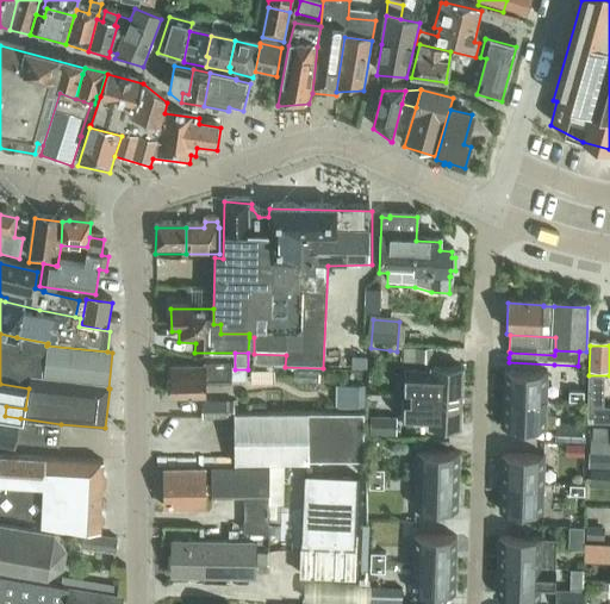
[(416,353),(416,366),(430,366),(431,354),(416,353)]
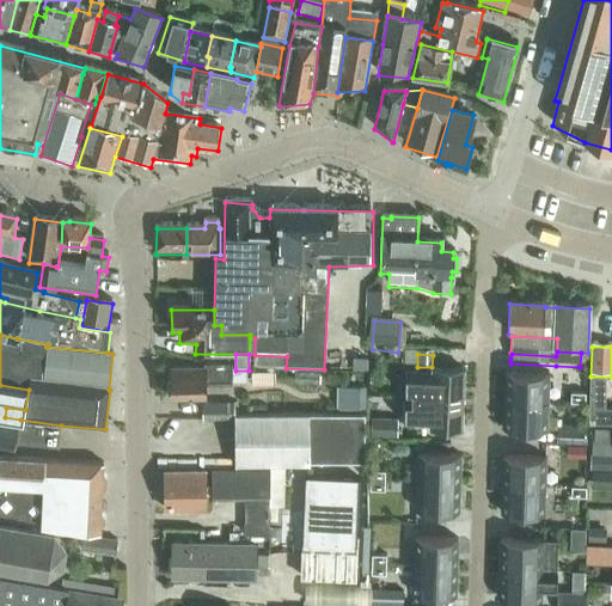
[(255,355),(254,367),(286,368),(287,356),(255,355)]
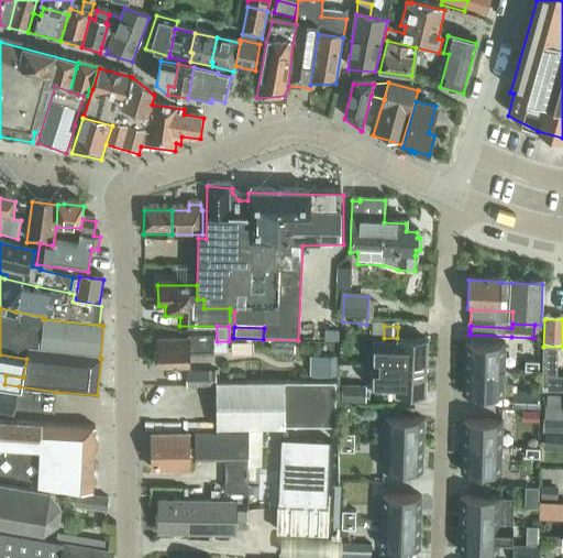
[(326,334),(324,343),(338,345),(338,334),(326,334)]
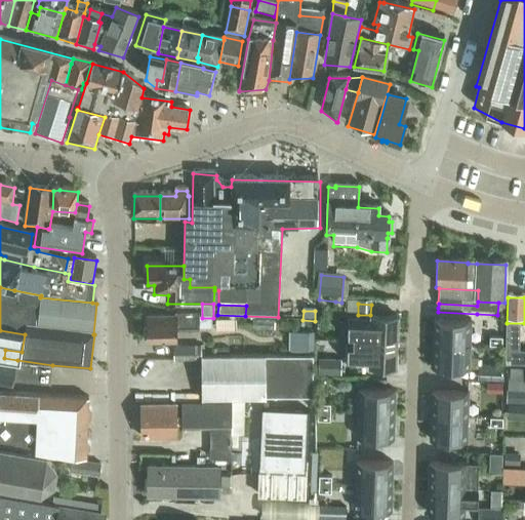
[(176,345),(176,332),(200,332),(200,320),(200,316),(175,316),(175,319),(147,319),(147,330),(145,330),(146,341),(147,341),(147,345),(176,345)]
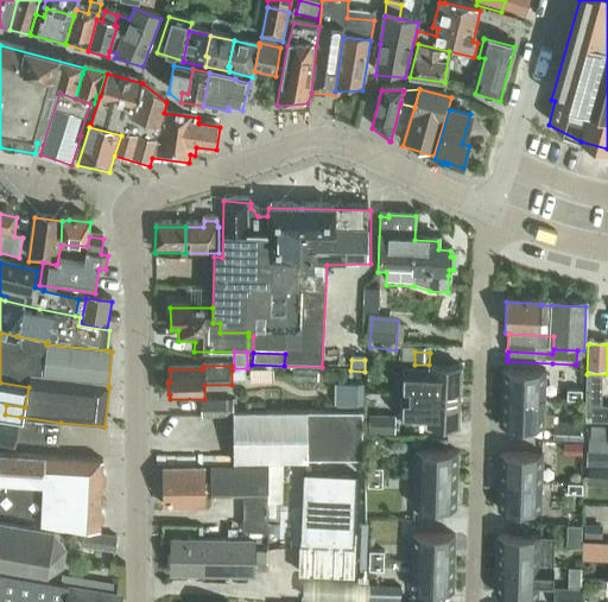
[(403,398),(460,399),(461,371),(429,369),(429,373),(403,373),(403,398)]
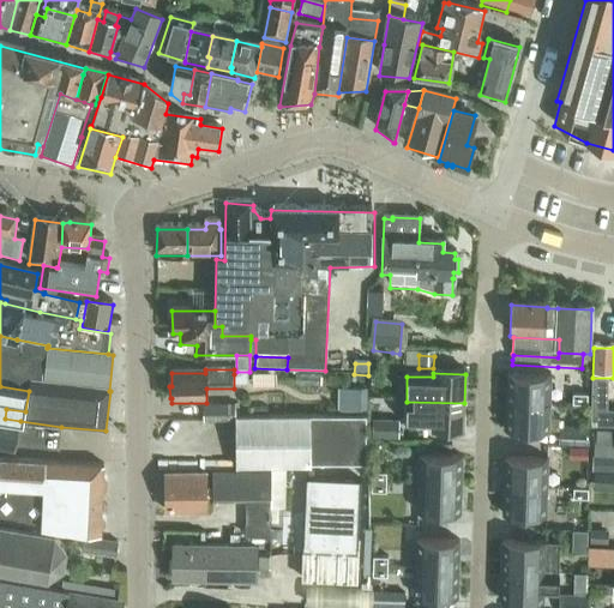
[(247,374),(234,374),(234,389),(247,389),(247,374)]
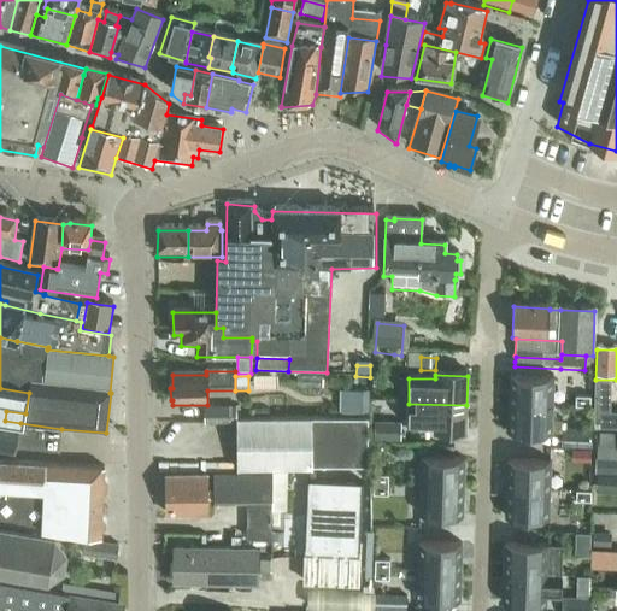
[(510,379),(509,407),(541,409),(552,409),(553,381),(510,379)]
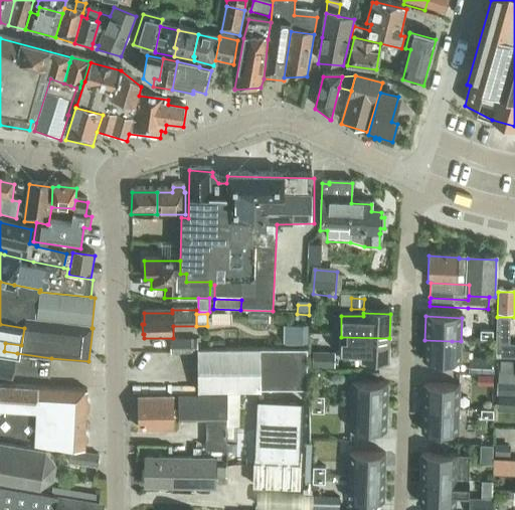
[(24,328),(0,324),(0,350),(4,351),(5,343),(21,345),(24,328)]
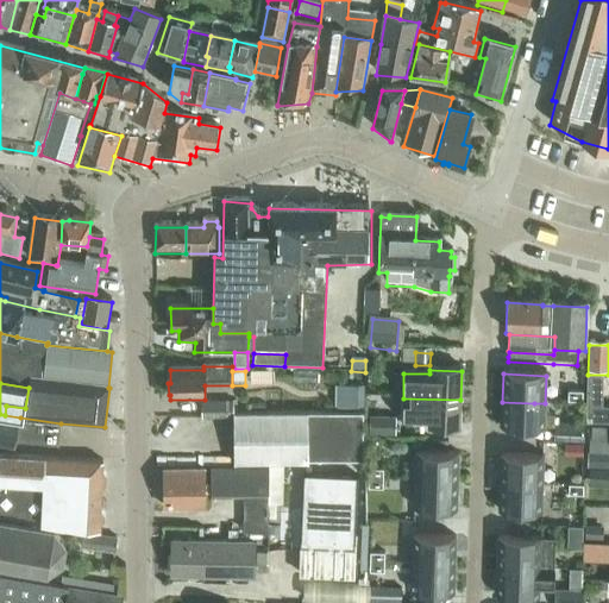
[(347,389),(347,410),(363,410),(363,389),(347,389)]
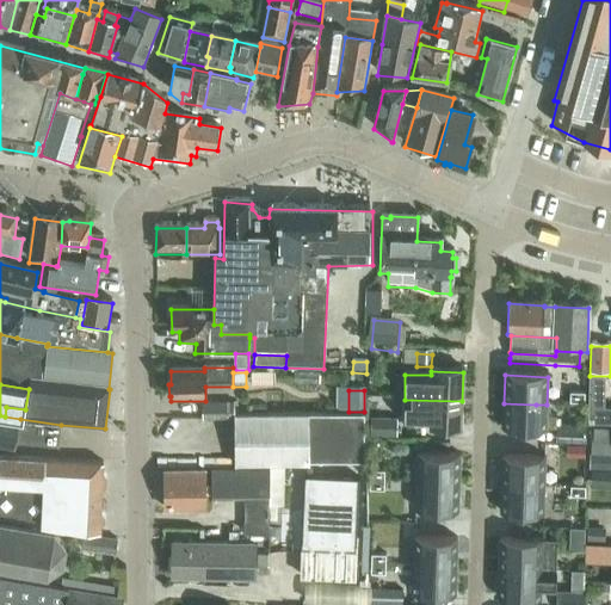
[(585,406),(585,396),(571,396),(569,406),(585,406)]
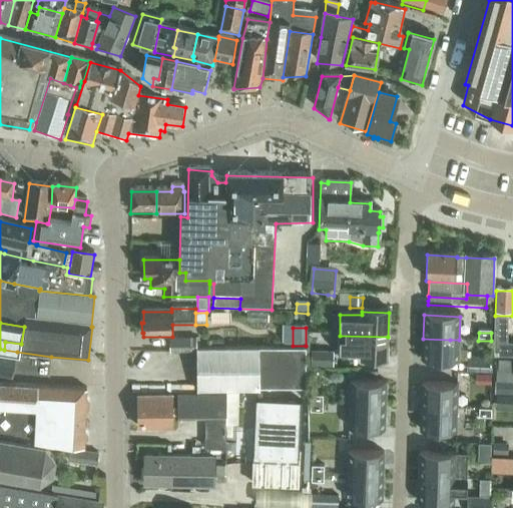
[(387,363),(388,337),(340,336),(339,358),(361,359),(361,362),(387,363)]
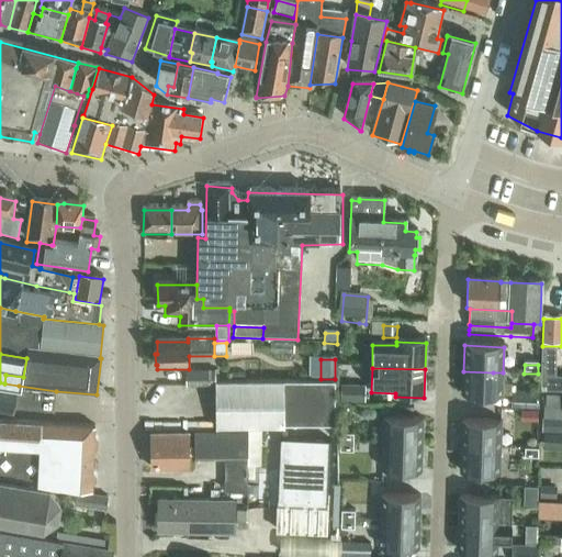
[(503,386),(503,372),(463,371),(463,398),(502,399),(502,397),(512,398),(512,386),(503,386)]
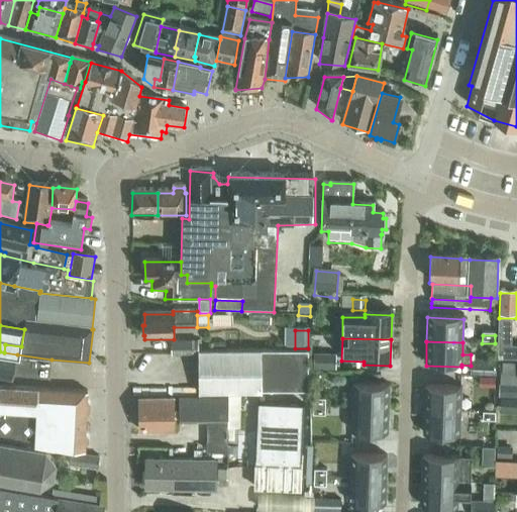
[(198,359),(198,344),(174,344),(174,359),(198,359)]
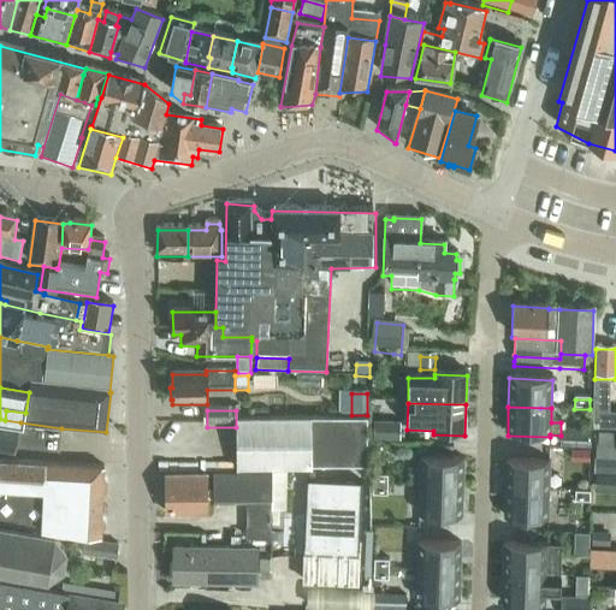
[(593,415),(592,430),(615,430),(615,415),(608,415),(593,415)]
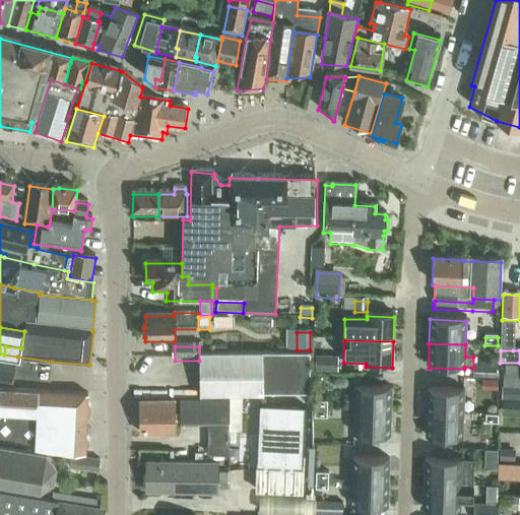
[(52,362),(17,357),(16,359),(0,356),(0,381),(11,384),(11,392),(48,394),(52,362)]
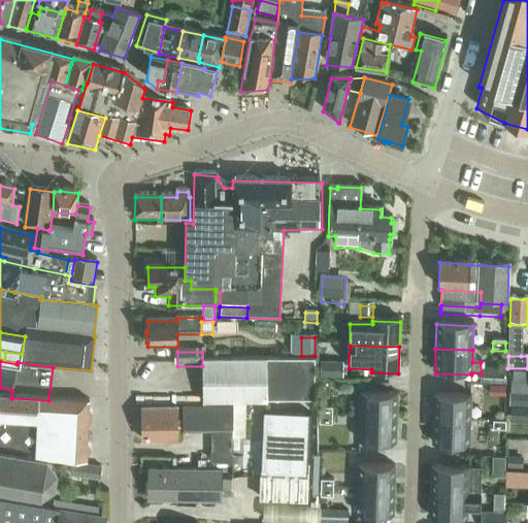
[(304,362),(304,361),(267,361),(203,361),(203,404),(226,404),(268,403),(318,403),(317,362),(304,362)]
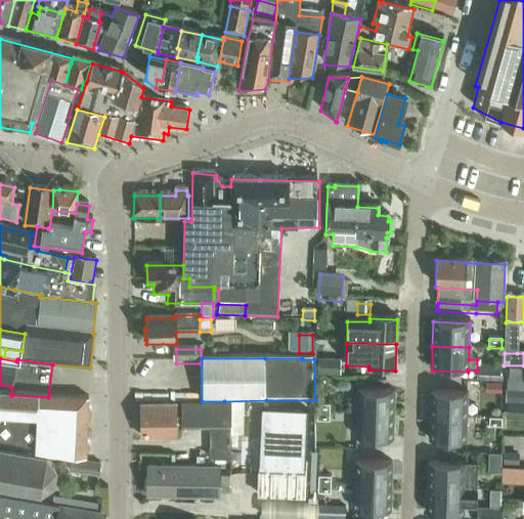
[(318,377),(344,378),(345,364),(319,363),(318,377)]
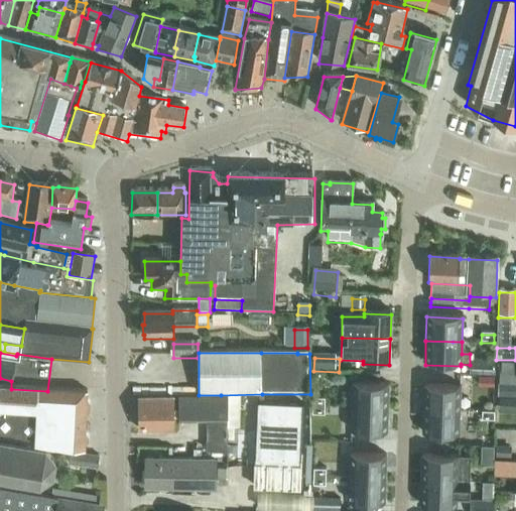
[(473,363),(473,376),(494,377),(494,363),(473,363)]
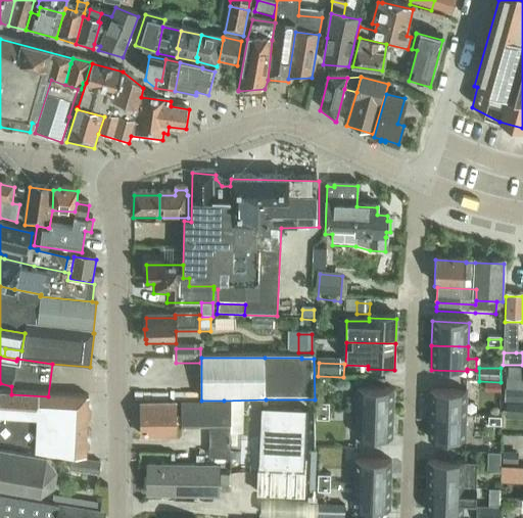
[(522,381),(522,370),(509,370),(509,381),(522,381)]
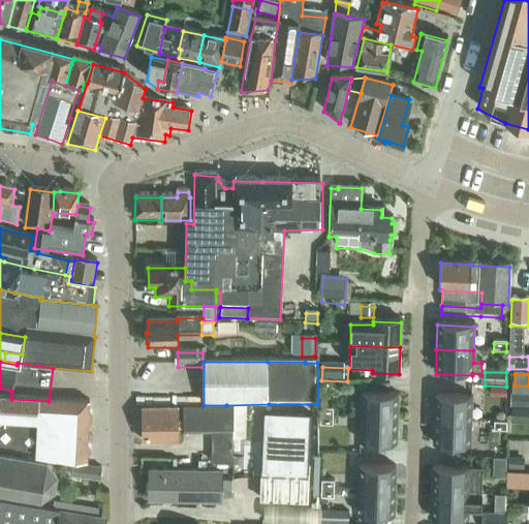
[(496,389),(496,399),(506,399),(506,389),(496,389)]
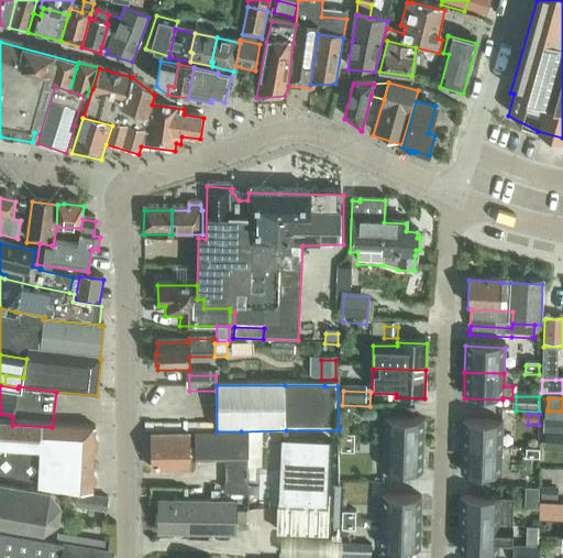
[(385,422),(384,447),(394,448),(423,449),(423,423),(385,422)]
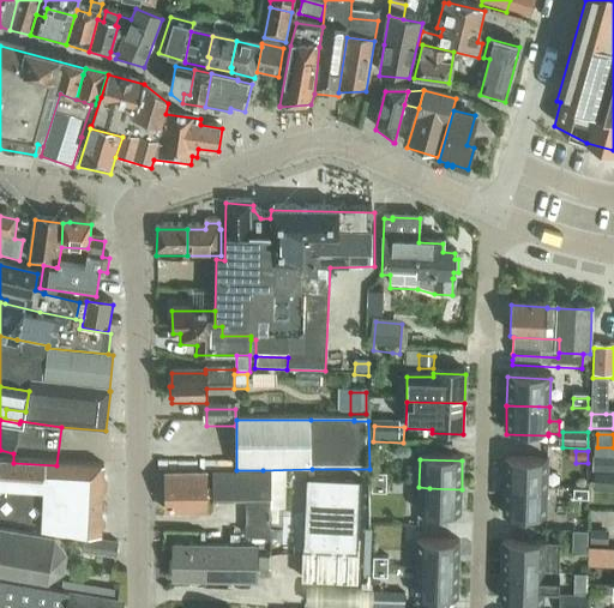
[(613,459),(606,461),(593,461),(593,475),(613,476),(613,459)]
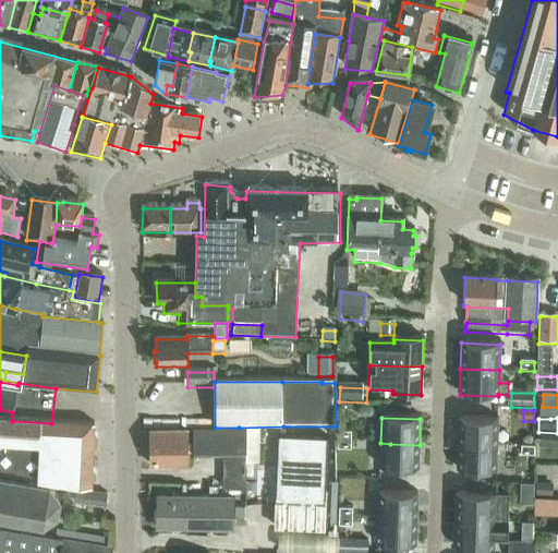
[(51,423),(12,421),(0,420),(0,473),(22,478),(59,484),(92,490),(92,483),(88,484),(89,457),(93,457),(95,427),(51,423)]
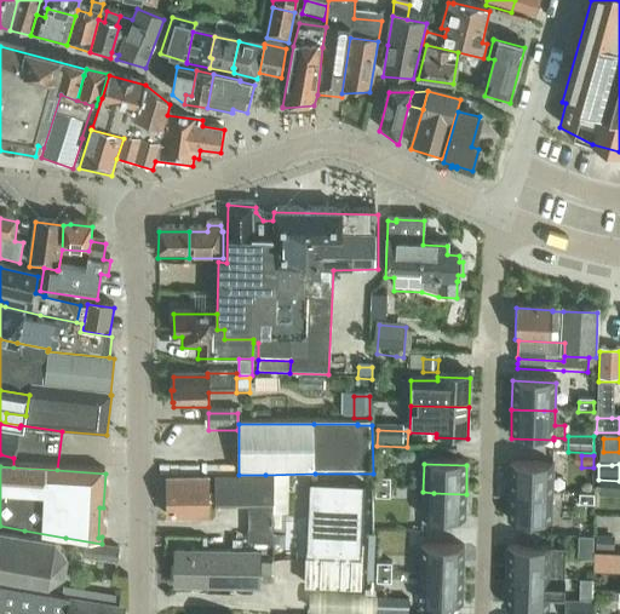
[(551,497),(552,468),(510,466),(509,495),(551,497)]
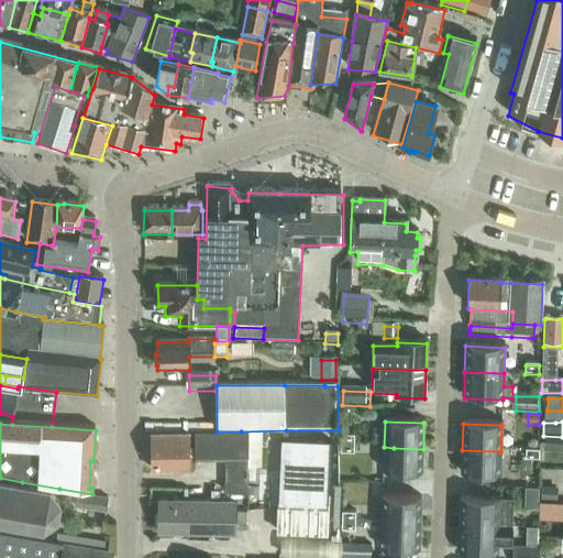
[(231,458),(249,459),(249,436),(241,437),(231,437),(231,458)]
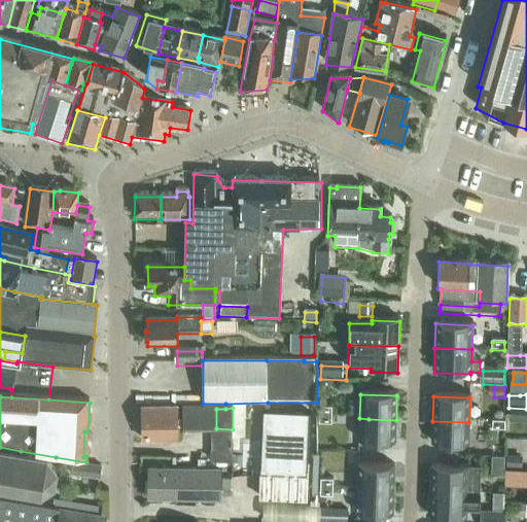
[(182,429),(200,428),(200,409),(182,409),(182,429)]
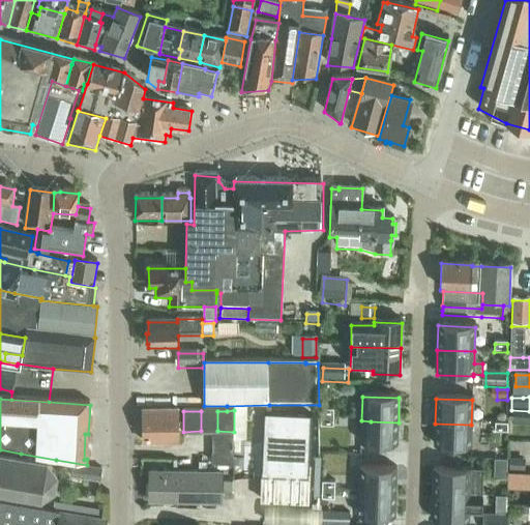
[(215,431),(217,431),(217,411),(205,411),(201,411),(201,431),(215,431)]
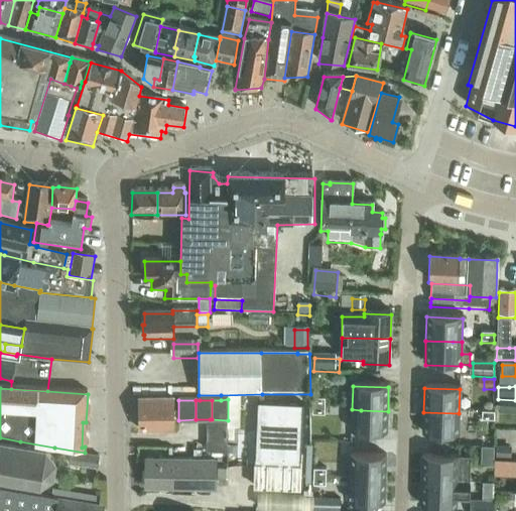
[(312,408),(325,409),(325,400),(312,400),(312,408)]
